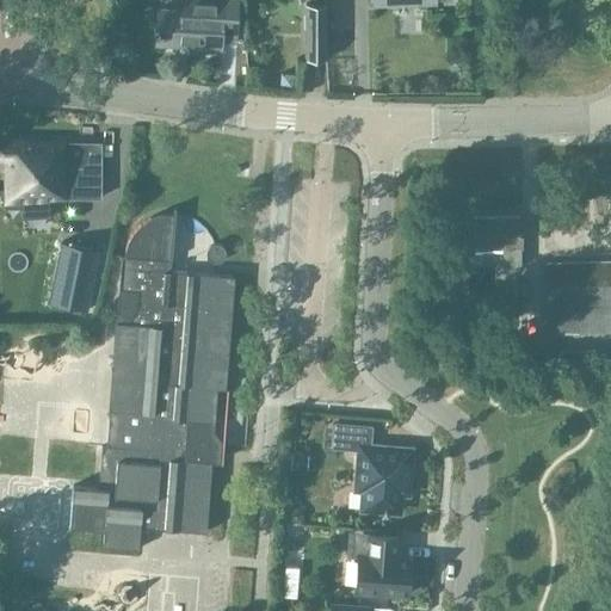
[(160,10),(156,45),(179,48),(179,53),(189,53),(189,49),(220,53),(220,42),(235,43),(239,4),(207,0),(184,0),(183,12),(160,10)]
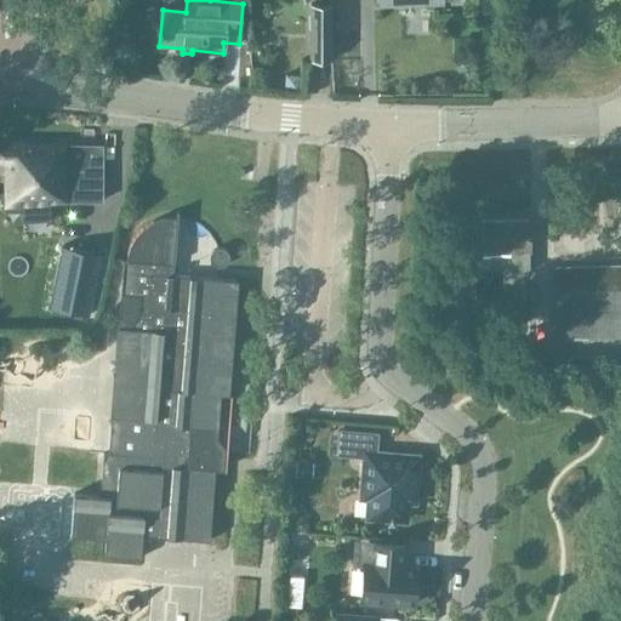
[(332,5),(311,5),(311,63),(332,62),(332,5)]
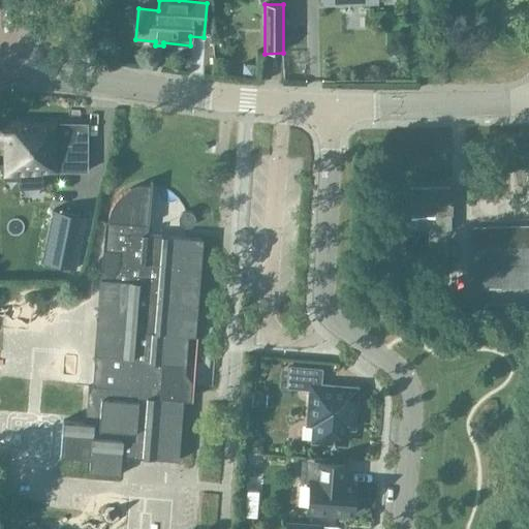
[(0,123),(0,149),(4,149),(4,183),(21,183),(21,177),(43,177),(43,173),(87,174),(87,125),(56,124),(0,123)]
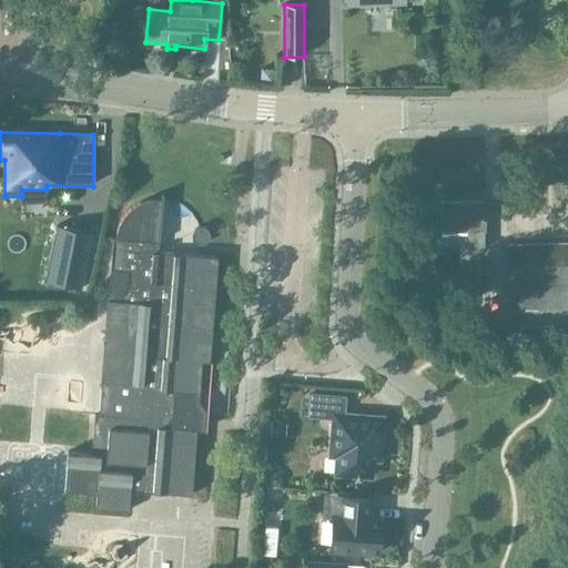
[(69,453),(66,492),(97,494),(95,508),(130,510),(132,490),(191,495),(195,429),(205,430),(206,412),(200,403),(198,403),(201,361),(211,362),(220,257),(174,253),(159,252),(163,194),(162,194),(161,199),(150,200),(140,203),(131,210),(123,217),(118,227),(115,239),(111,239),(111,240),(113,240),(100,382),(102,382),(100,415),(95,414),(92,455),(69,453)]
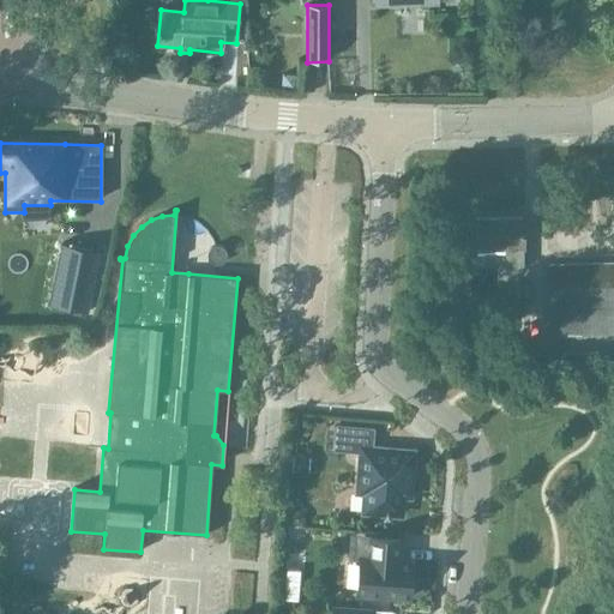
[(476,218),(477,250),(506,248),(507,271),(524,270),(523,218),(476,218)]
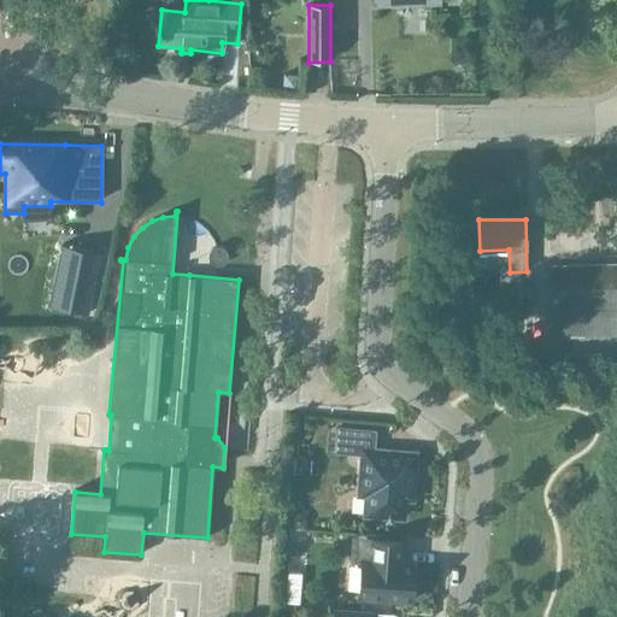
[(88,312),(101,252),(62,244),(50,305),(88,312)]
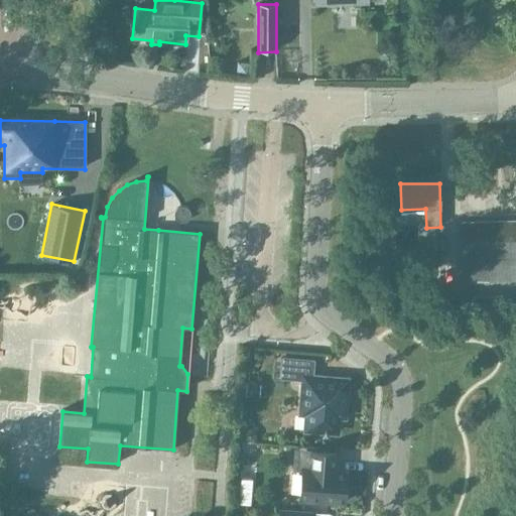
[(174,217),(175,217),(175,219),(176,220),(177,221),(178,222),(179,222),(180,223),(182,223),(183,223),(185,223),(186,222),(188,221),(189,220),(189,219),(190,218),(190,216),(190,215),(190,213),(190,212),(189,211),(188,210),(187,209),(186,208),(184,207),(183,207),(181,207),(179,208),(178,209),(176,210),(175,211),(175,212),(174,217)]
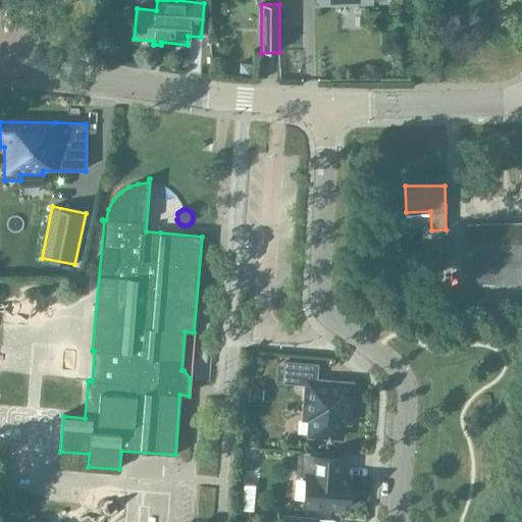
[(469,286),(521,284),(521,223),(467,224),(469,286)]
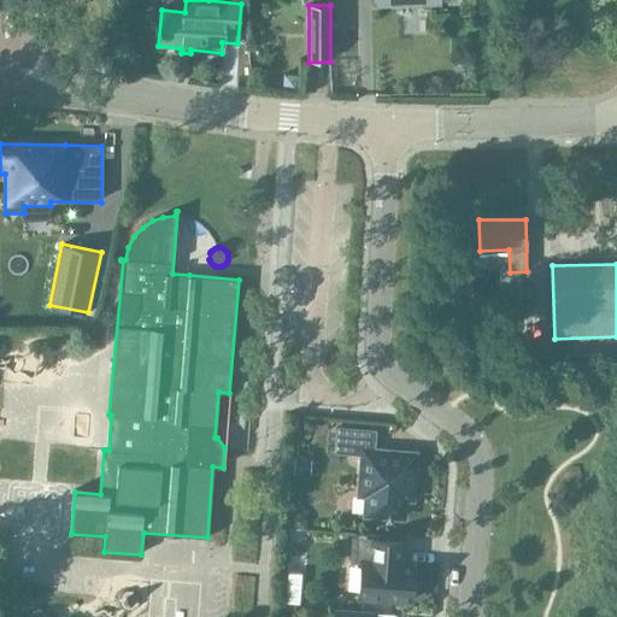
[(389,517),(389,519),(393,519),(394,517),(404,518),(406,485),(413,486),(416,454),(375,451),(376,432),(340,429),(338,453),(363,454),(360,495),(368,497),(365,516),(389,517)]
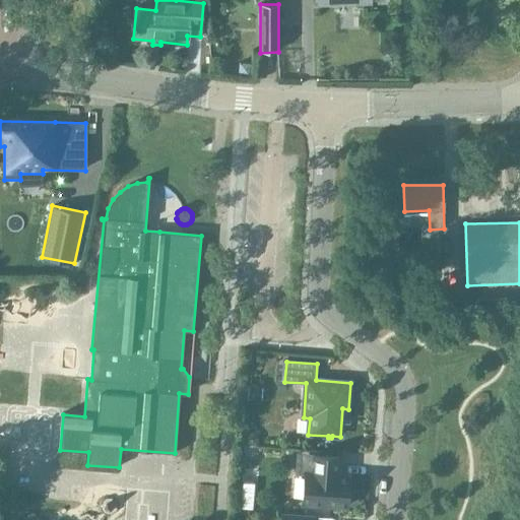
[(349,476),(337,475),(339,457),(315,455),(314,473),(306,473),(303,503),(347,507),(347,503),(351,499),(353,495),(353,490),(352,484),(349,479),(349,476)]
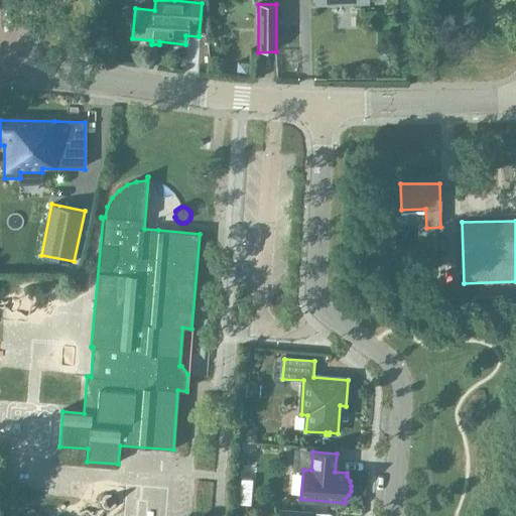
[(251,506),(252,493),(240,492),(239,505),(251,506)]
